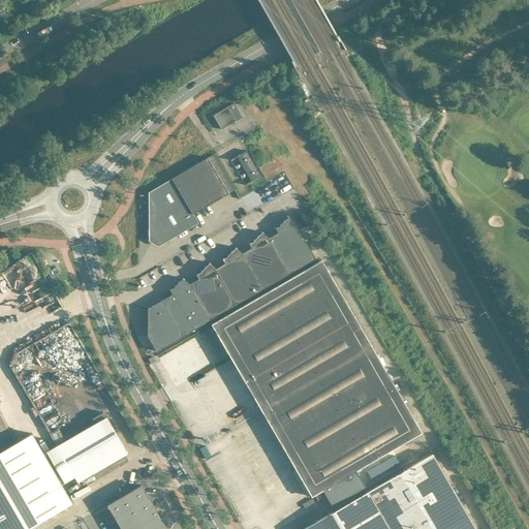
[(448,11),(437,18),(441,25),(453,18),(448,11)]
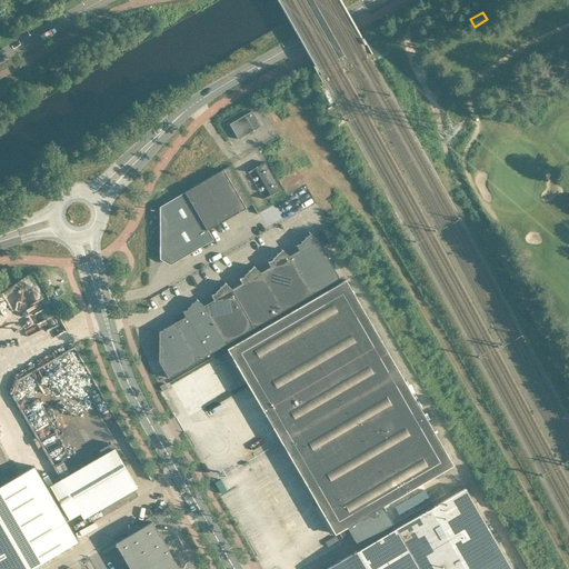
[(261,126),(252,111),(229,123),(238,139),(261,126)]
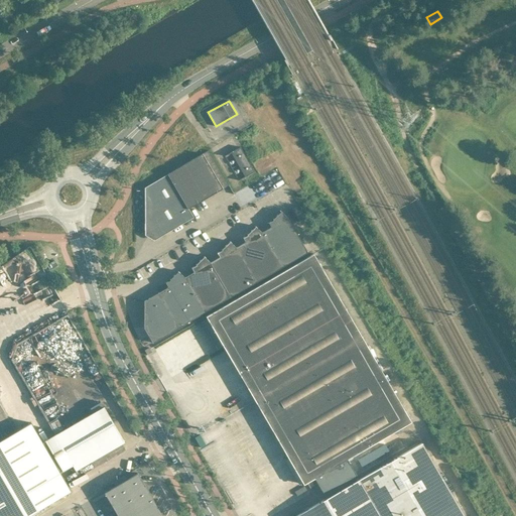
[(239,164),(246,176),(255,171),(241,147),(232,152),(239,164)]
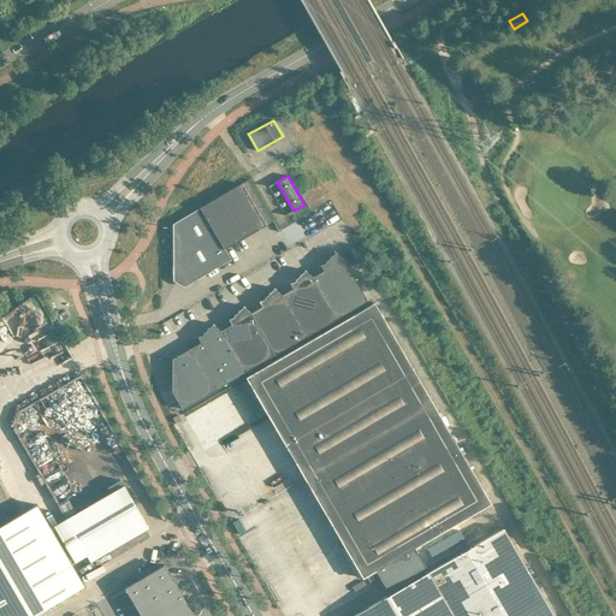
[(231,258),(225,249),(273,221),(249,179),(201,208),(201,209),(176,225),(176,279),(184,285),(231,258)]
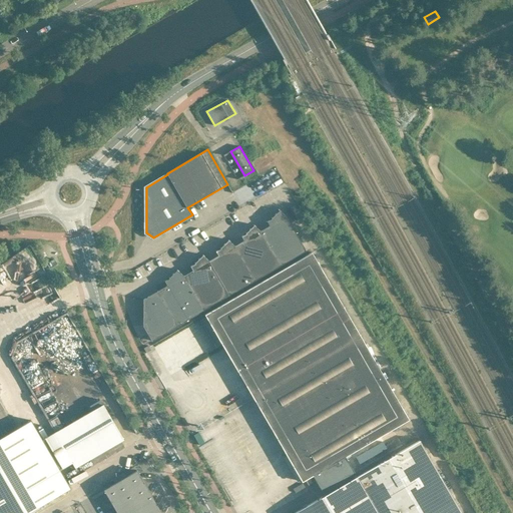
[(261,231),(260,230),(281,266),(306,250),(287,217),(280,209),(272,218),(268,221),(270,225),(261,231)]
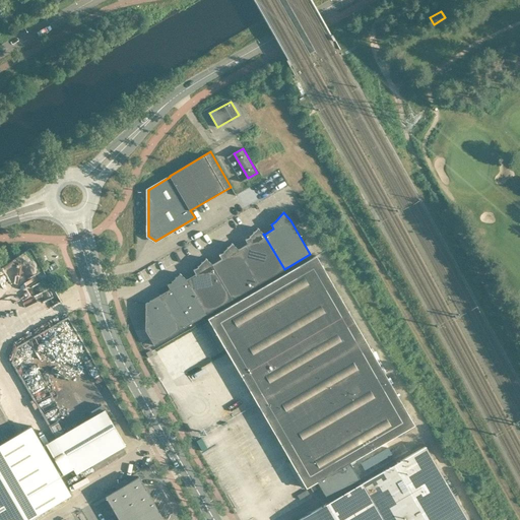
[(237,249),(258,284),(284,269),(263,234),(258,228),(249,237),(250,237),(245,240),(248,244),(238,250),(237,249)]
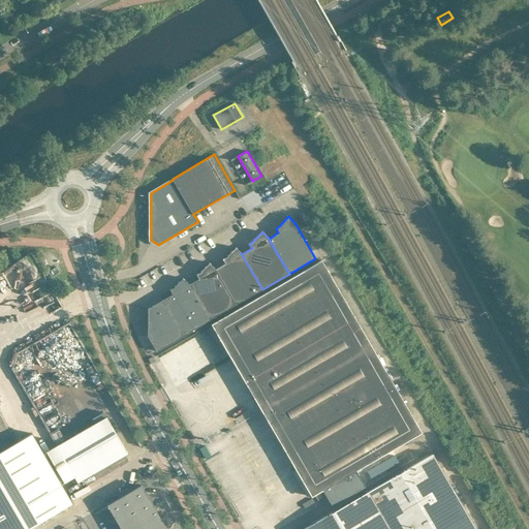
[(216,269),(215,269),(236,304),(262,289),(241,253),(236,247),(227,255),(227,256),(223,259),(225,263),(216,269)]
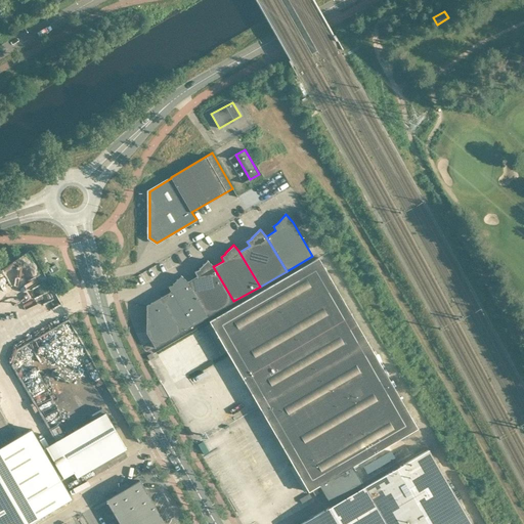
[(210,322),(205,325),(221,353),(226,350),(293,465),(307,489),(309,491),(319,485),(332,506),(363,488),(351,467),(418,428),(318,258),(209,321),(210,322)]
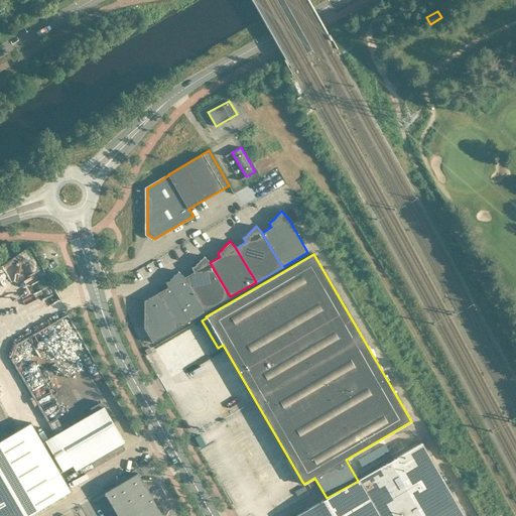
[(184,277),(205,311),(230,296),(210,262),(205,256),(196,264),(197,265),(191,268),(195,272),(184,277)]
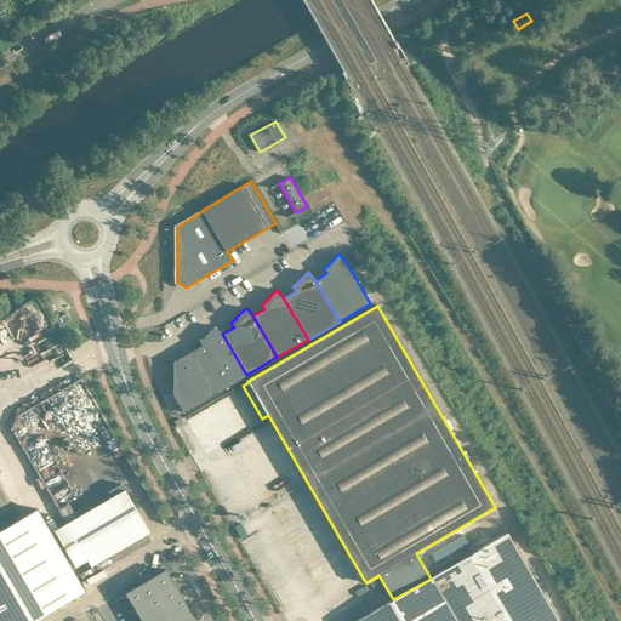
[(69,319),(66,314),(57,319),(61,325),(69,319)]
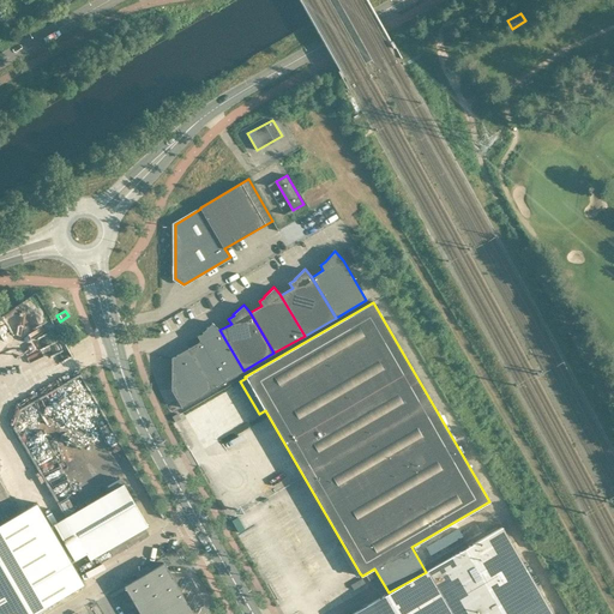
[(161,324),(167,333),(181,325),(175,315),(161,324)]
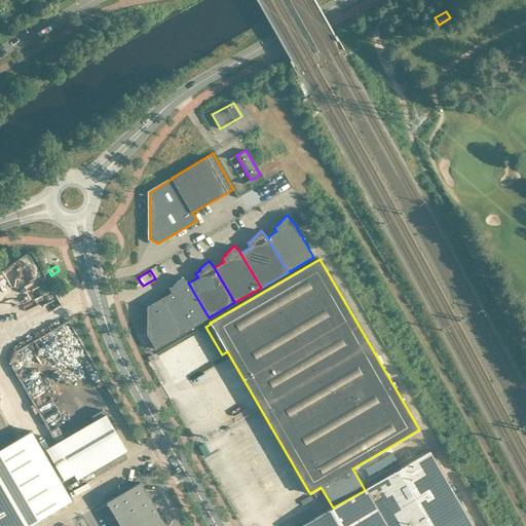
[(159,300),(180,335),(203,321),(209,317),(188,283),(182,276),(174,285),(174,286),(170,288),(172,293),(159,300)]
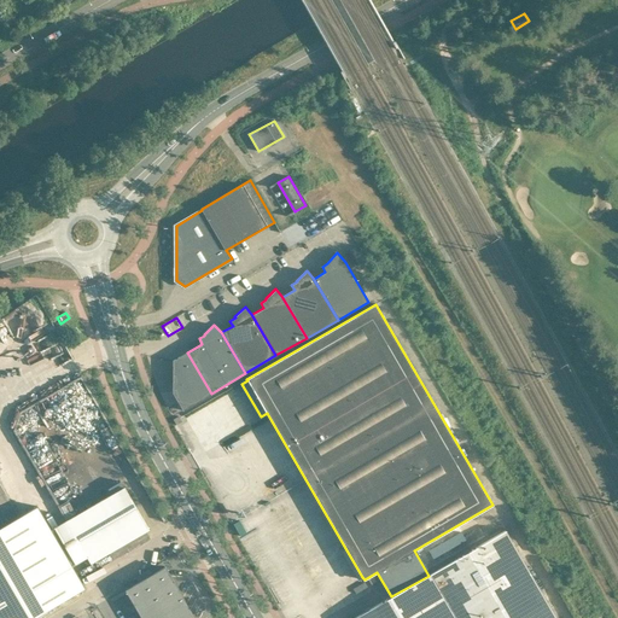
[(184,410),(211,394),(187,353),(173,361),(173,392),(184,410)]
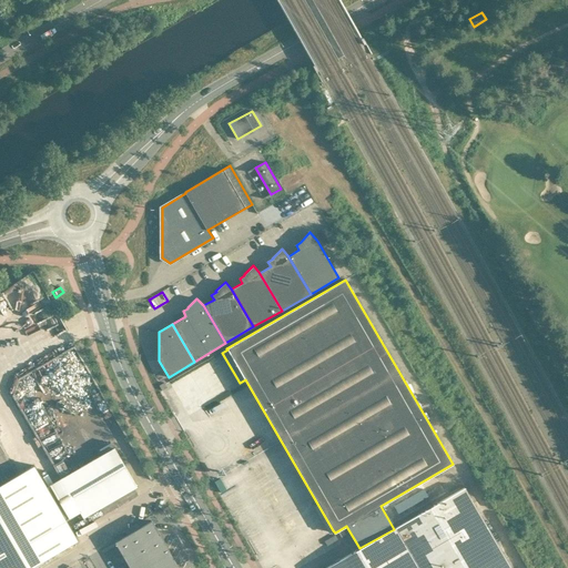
[(0,485),(17,476),(0,446),(0,485)]
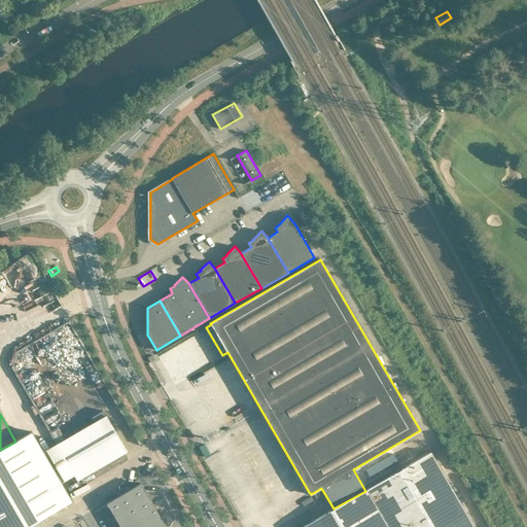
[(107,415),(57,444),(74,475),(77,481),(78,480),(128,451),(107,415)]
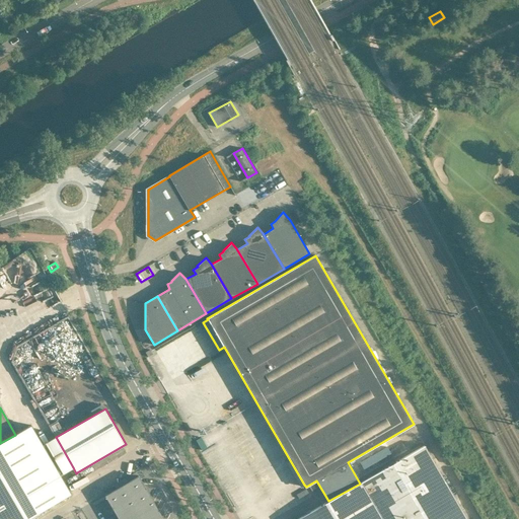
[(0,443),(0,518),(22,518),(70,493),(67,488),(30,426),(15,435),(0,443)]
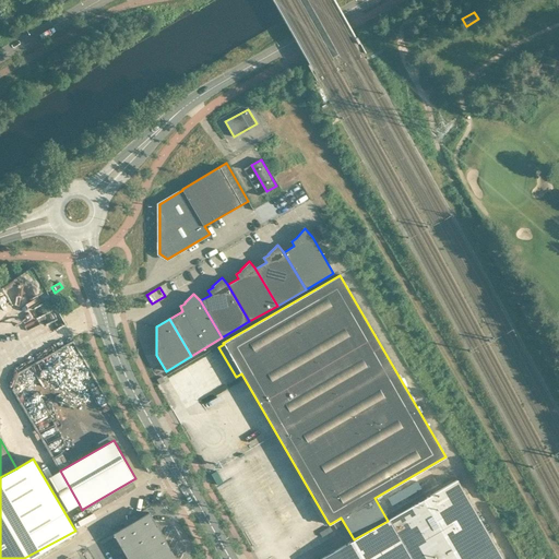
[(60,471),(49,477),(69,510),(79,503),(60,471)]
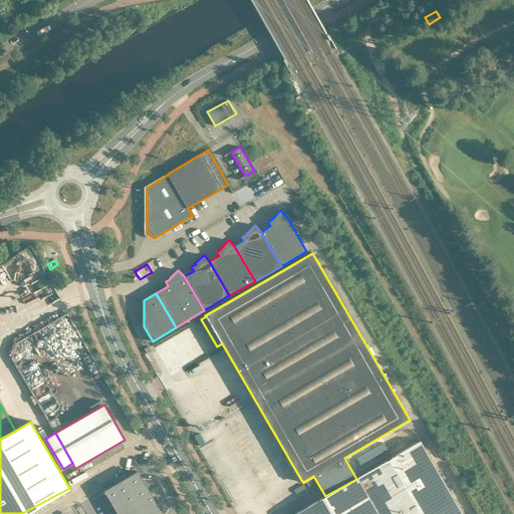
[(325,496),(294,513),(462,513),(421,441),(356,479),(325,496)]
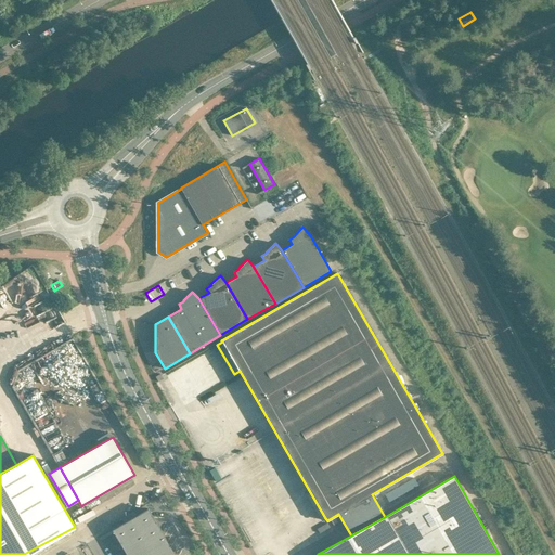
[(113,530),(115,532),(118,539),(127,554),(175,554),(149,510),(113,530)]
